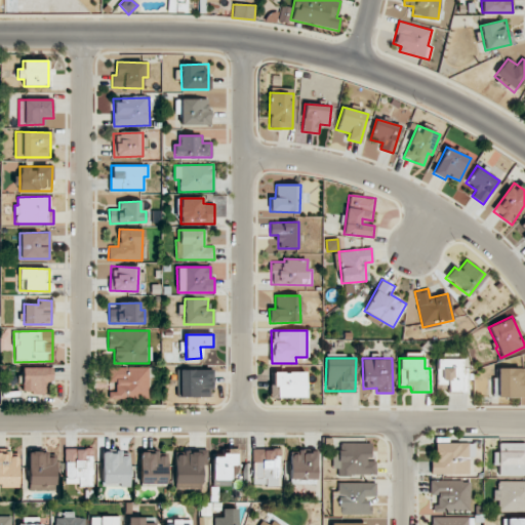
[(461,359),(437,359),(436,384),(447,384),(447,391),(467,391),(467,368),(461,368),(461,359)]
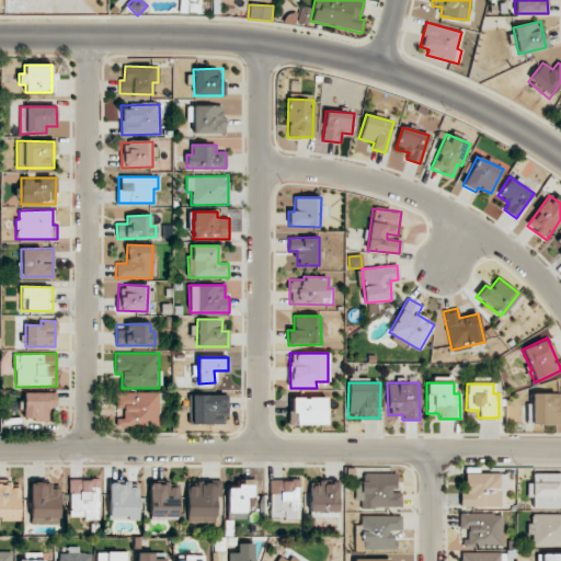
[(158,391),(115,392),(116,408),(124,408),(124,419),(116,419),(116,427),(159,426),(158,391)]
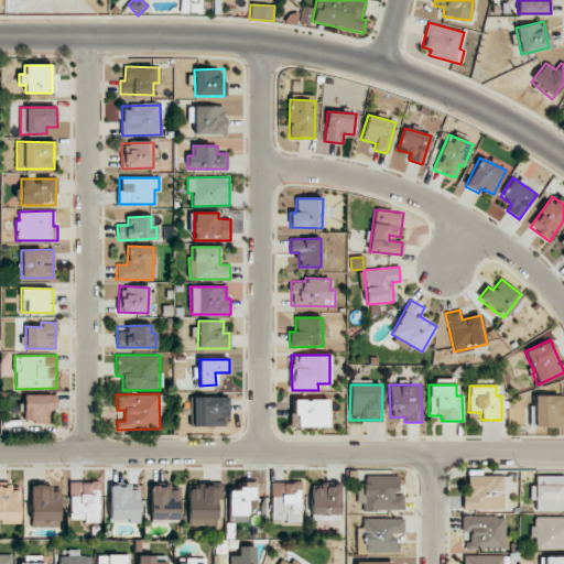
[(47,408),(57,408),(56,394),(23,396),(24,420),(35,420),(35,423),(47,423),(47,408)]
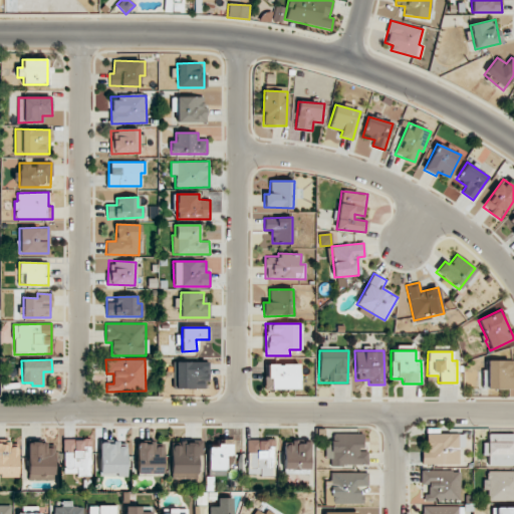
[(488,390),(513,389),(513,360),(487,360),(488,390)]
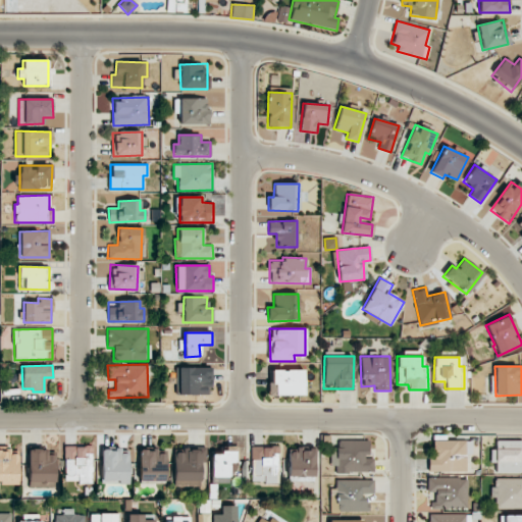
[(177,395),(210,395),(210,367),(178,367),(177,395)]
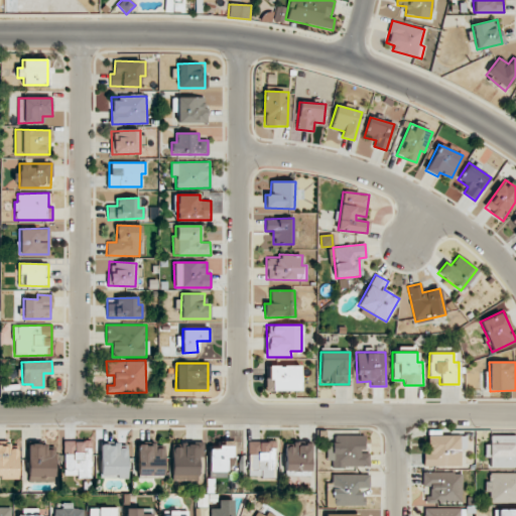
[(300,391),(300,366),(268,366),(268,380),(272,380),(272,390),(300,391)]
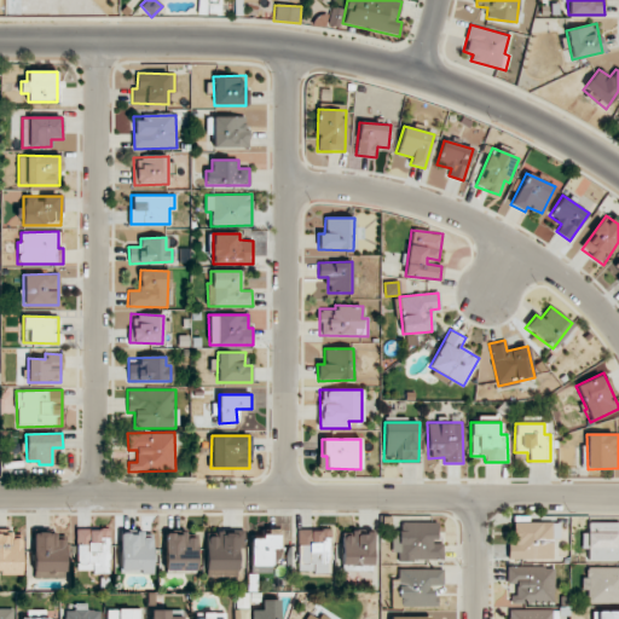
[(399,561),(443,560),(441,543),(437,544),(437,521),(400,522),(401,531),(391,532),(392,551),(398,551),(399,561)]
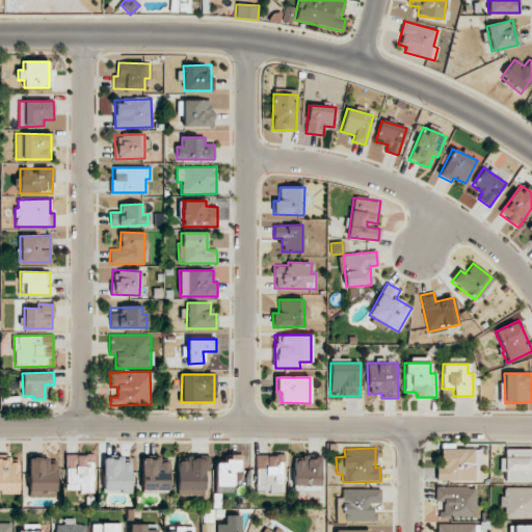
[(437,481),(475,480),(475,449),(437,450),(437,481)]
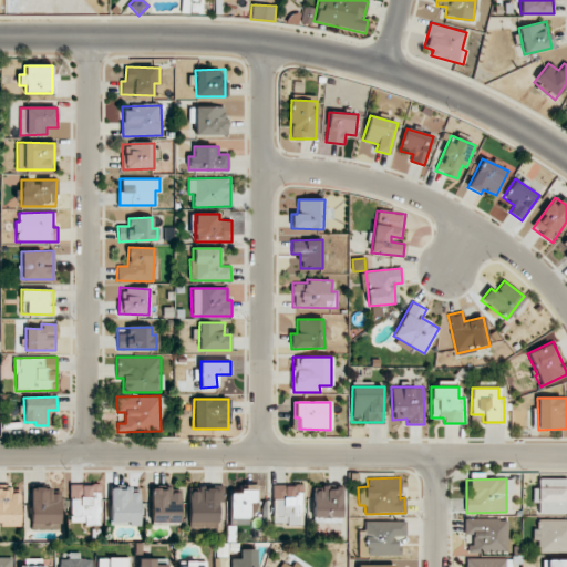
[(566,478),(538,478),(538,487),(533,487),(533,503),(538,503),(538,514),(566,513),(566,478)]
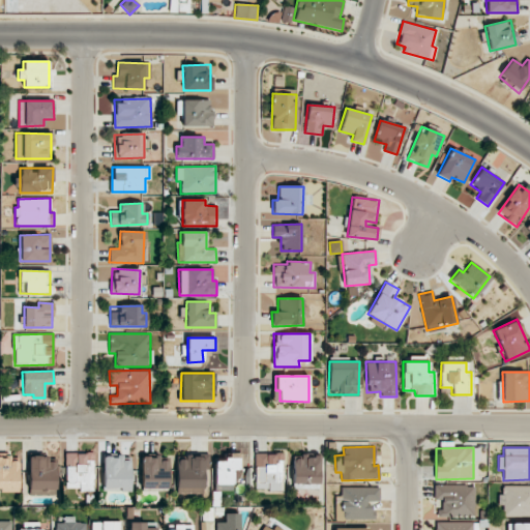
[(65,453),(66,490),(95,489),(94,452),(65,453)]
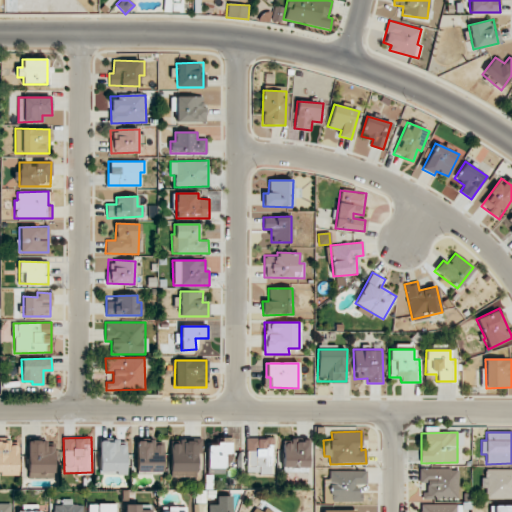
[(207,474),(226,474),(225,454),(231,454),(231,437),(216,438),(217,446),(207,446),(207,474)]
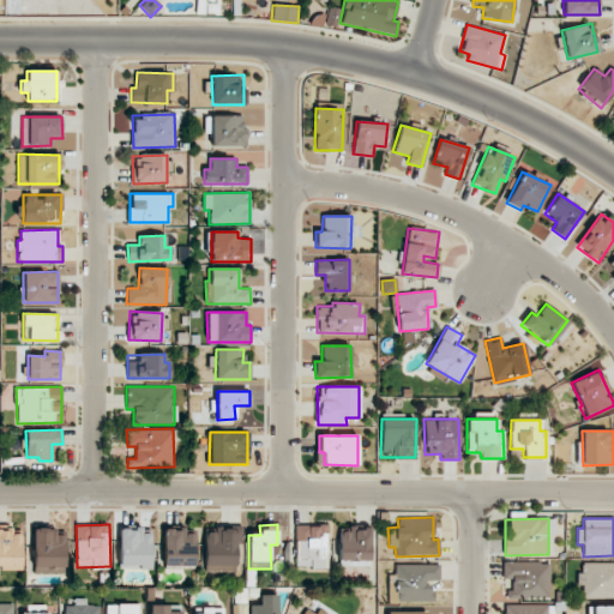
[(23,534),(12,534),(12,527),(0,525),(0,565),(1,565),(1,570),(22,570),(23,534)]
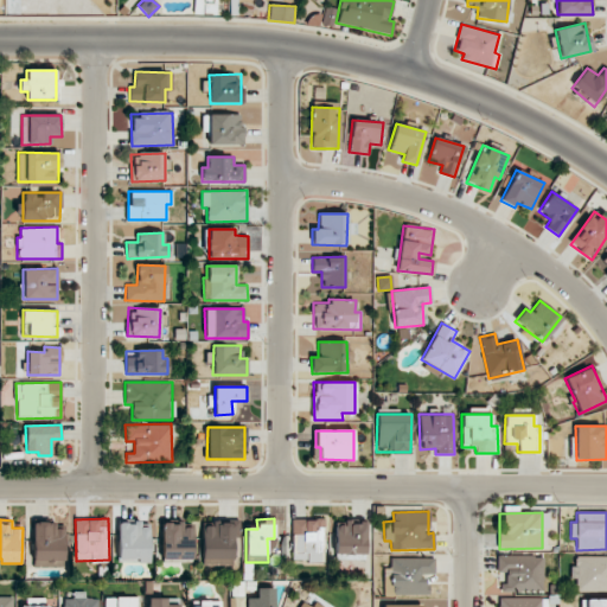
[(292,561),(324,561),(324,519),(292,519),(292,561)]
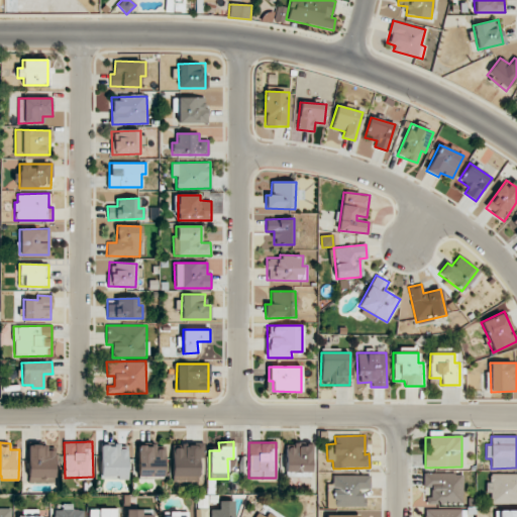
[(311,443),(285,443),(286,472),(312,472),(311,443)]
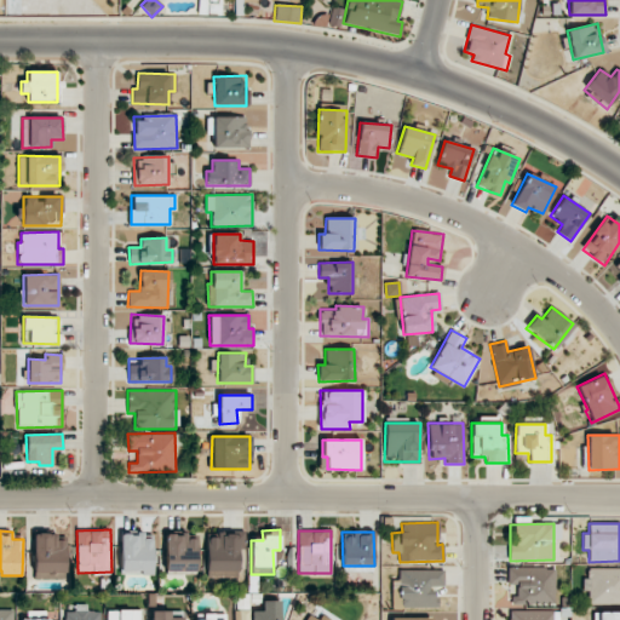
[(56,533),(33,533),(34,580),(65,579),(65,541),(56,541),(56,533)]
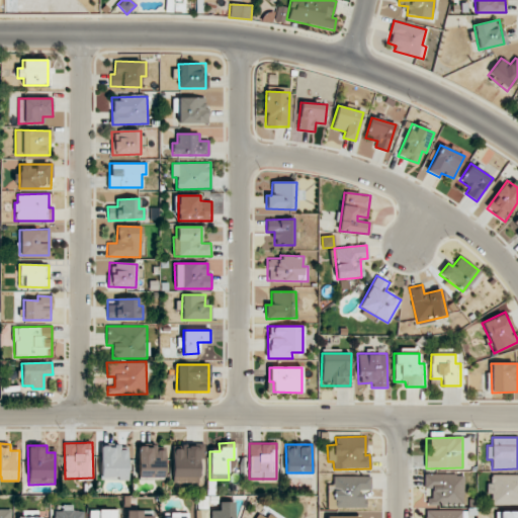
[(100,480),(127,480),(128,446),(101,445),(100,480)]
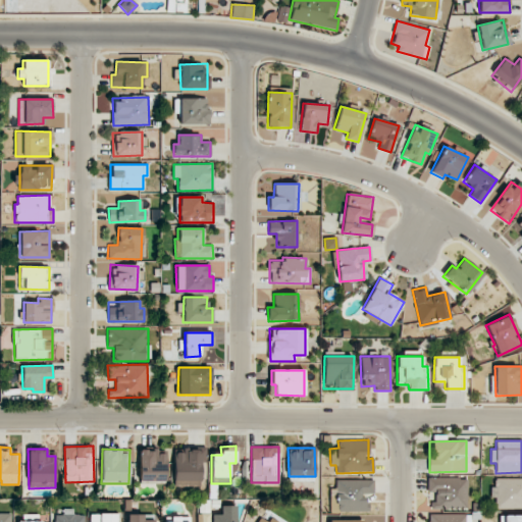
[(139,481),(166,481),(166,454),(157,454),(157,449),(139,449),(139,481)]
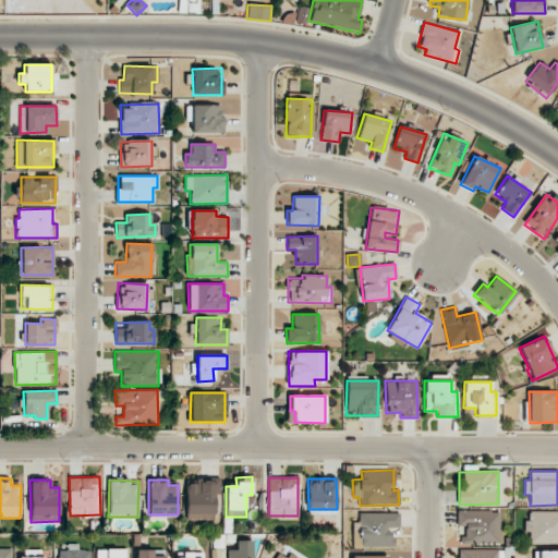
[(214,495),(220,495),(220,480),(195,480),(195,484),(185,484),(185,519),(214,518),(214,495)]
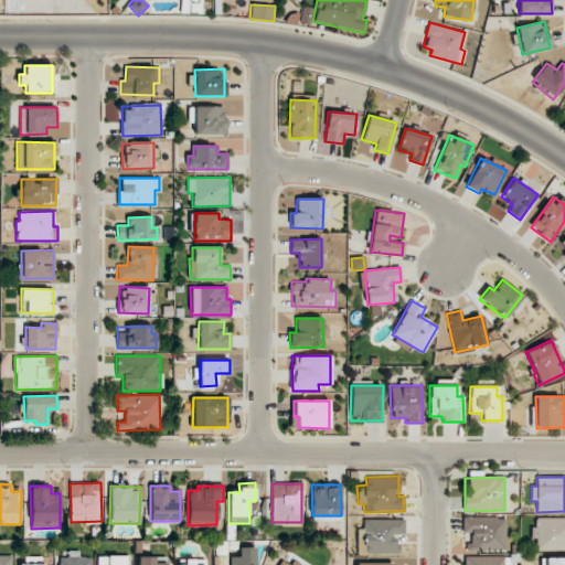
[(564,548),(564,516),(535,518),(535,526),(531,526),(531,540),(536,540),(536,550),(564,548)]
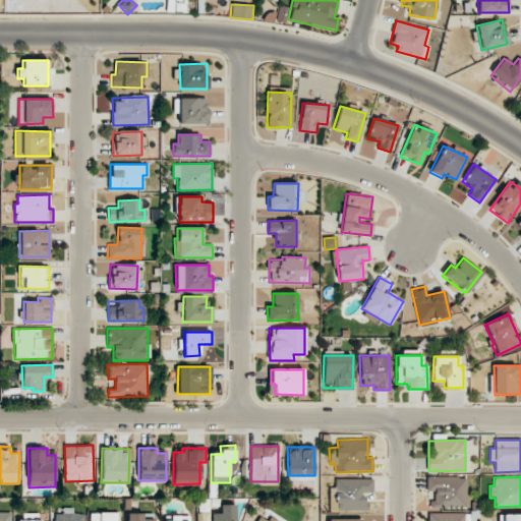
[(430,508),(467,508),(466,477),(426,477),(426,491),(430,491),(430,508)]
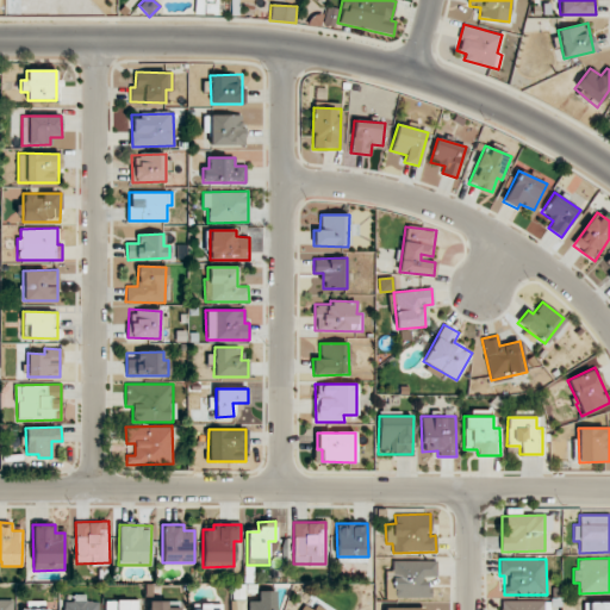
[(386,598),(430,598),(430,577),(436,577),(436,560),(392,561),(392,571),(385,571),(386,598)]
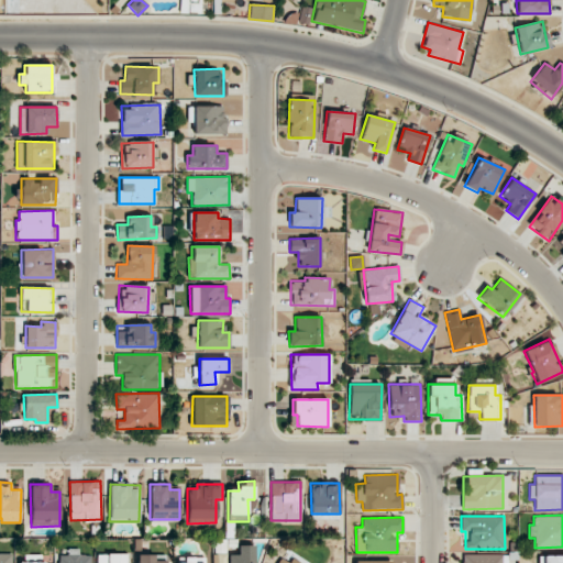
[(254,562),(254,545),(239,545),(239,554),(227,554),(227,562),(254,562)]
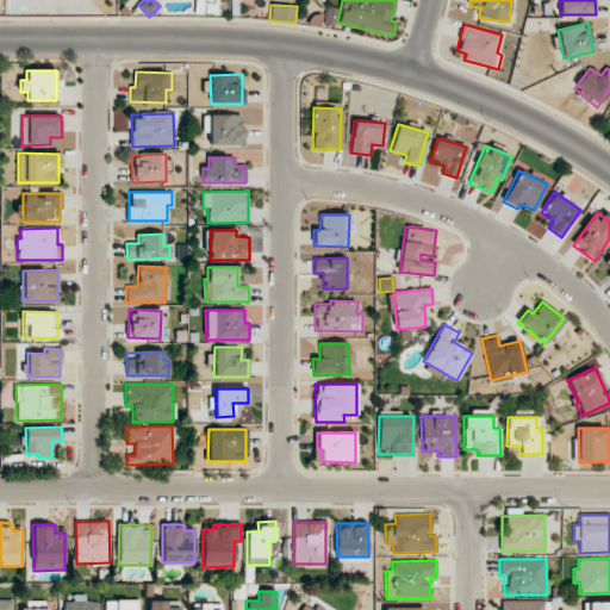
[(62,609),(98,609),(98,602),(85,602),(85,595),(74,595),(74,602),(62,602),(62,609)]
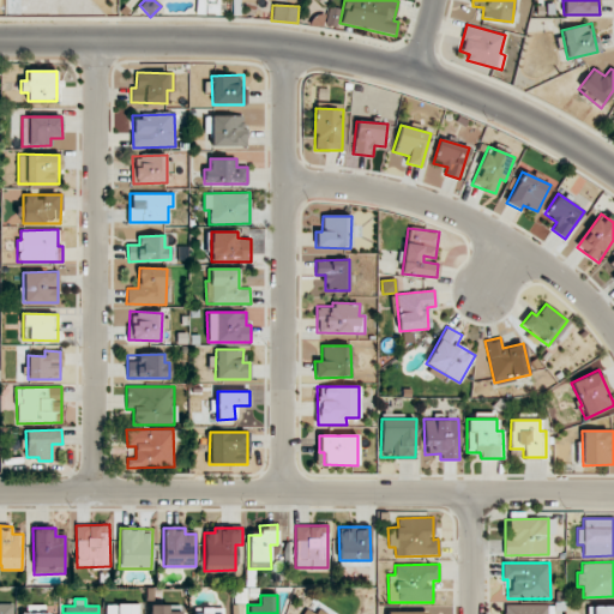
[(0,613),(12,613),(12,603),(0,602),(0,613)]
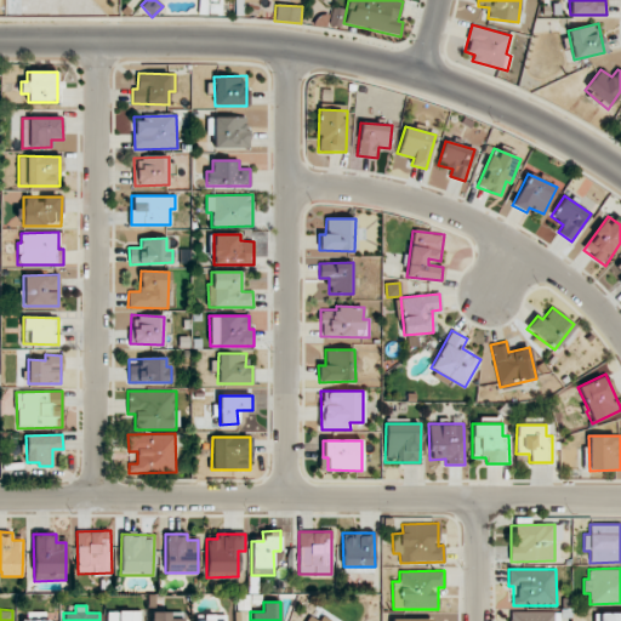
[(107,611),(106,620),(141,620),(141,610),(107,611)]
